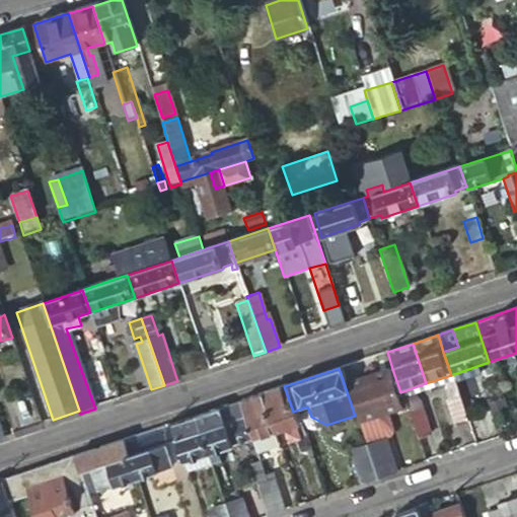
[(405,408),(403,399),(400,392),(392,369),(347,383),(360,423),(385,415),(405,408)]
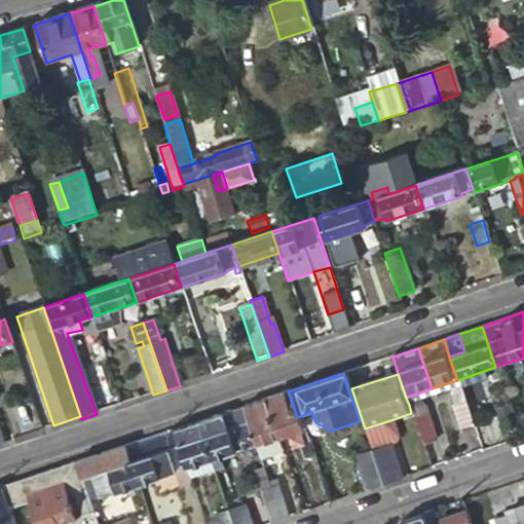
[(459,388),(457,380),(432,388),(434,397),(451,391),(459,388)]
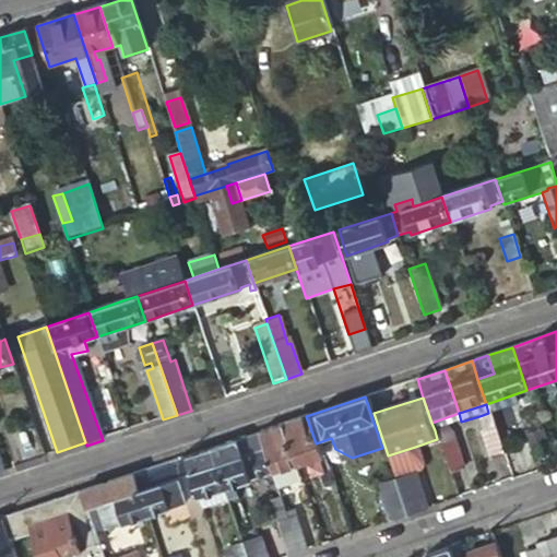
[(461,422),(459,413),(431,423),(435,430),(442,428),(461,422)]
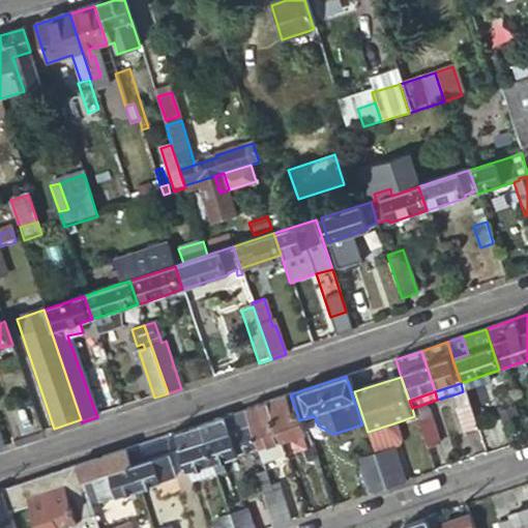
[(477,433),(463,391),(455,394),(451,406),(463,438),(477,433)]
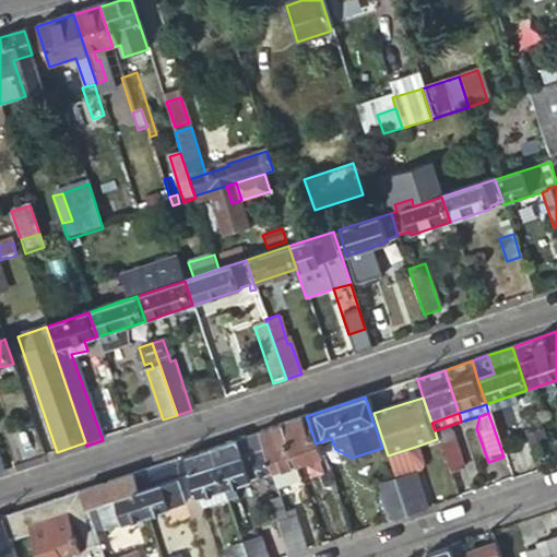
[(316,443),(306,416),(281,425),(295,466),(320,458),(316,443)]
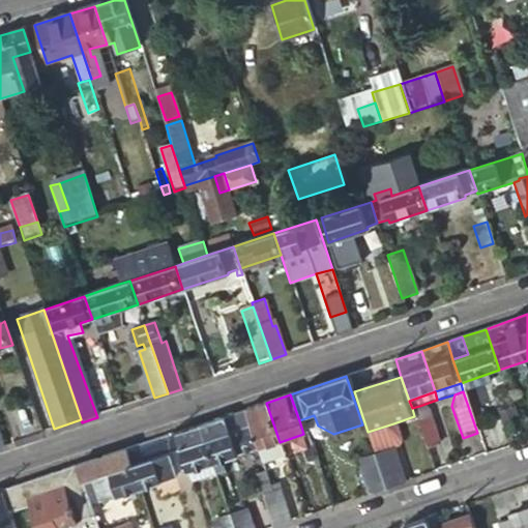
[(280,442),(266,403),(244,410),(257,450),(280,442)]
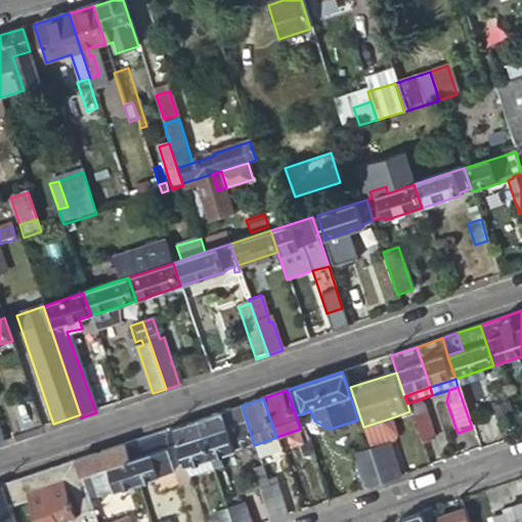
[(422,410),(415,401),(407,403),(409,411),(421,445),(433,441),(422,410)]
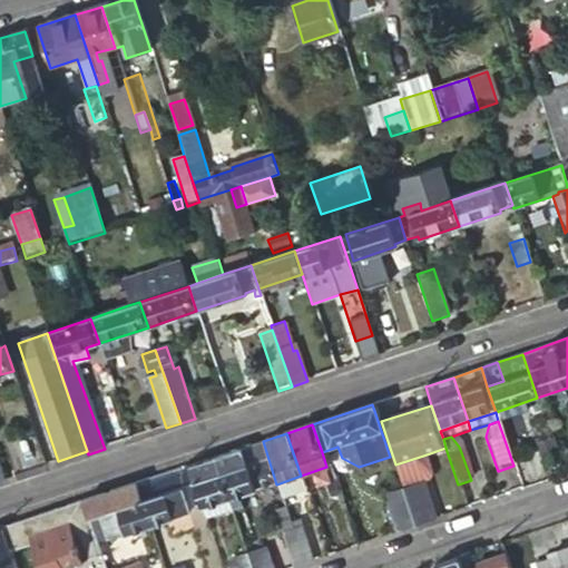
[(276,485),(263,441),(237,449),(243,466),(246,466),(254,491),(274,485),(276,485)]
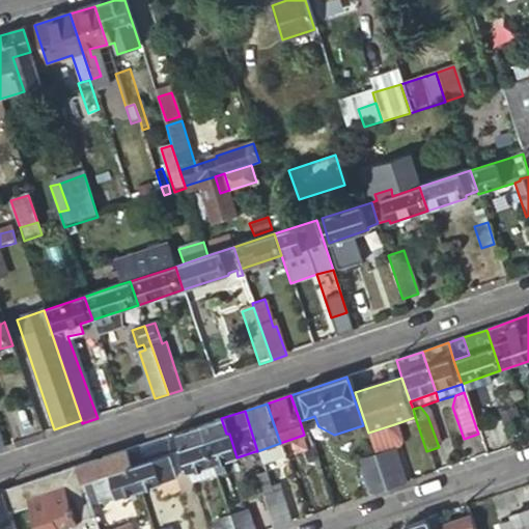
[(226,434),(221,418),(206,423),(198,426),(212,466),(222,463),(237,457),(229,434),(226,434)]
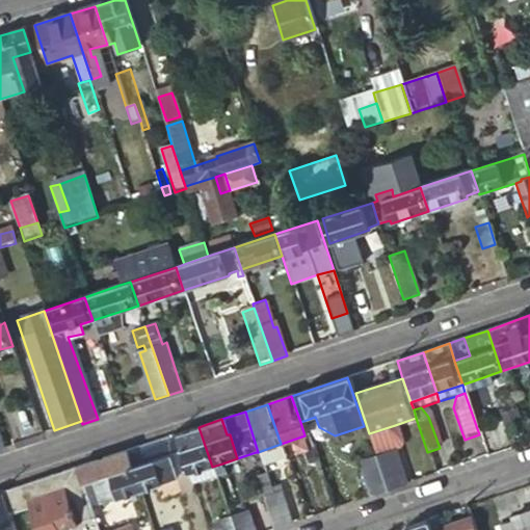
[(402,448),(395,425),(369,433),(377,460),(394,455),(393,453),(399,451),(402,448)]
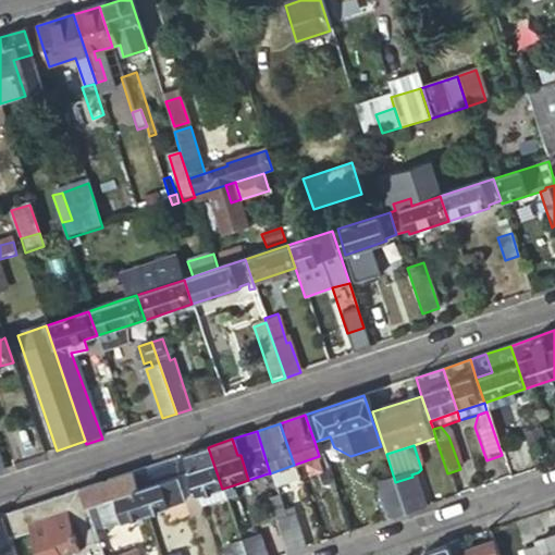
[(222,489),(208,447),(182,456),(188,477),(195,498),(222,489)]
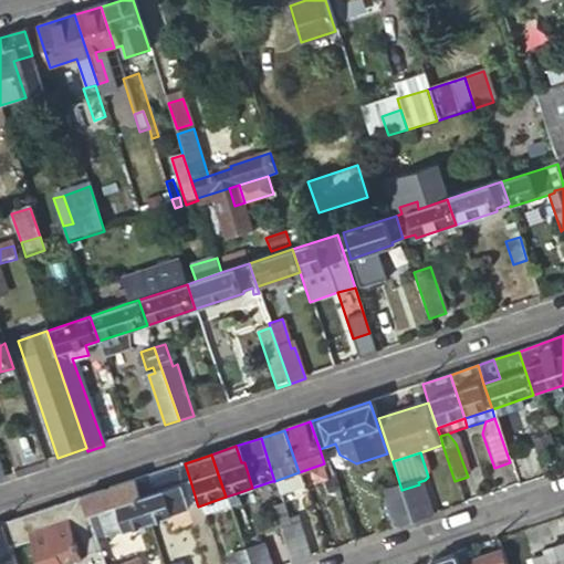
[(191,484),(185,463),(134,480),(149,525),(170,518),(170,515),(198,507),(191,484)]
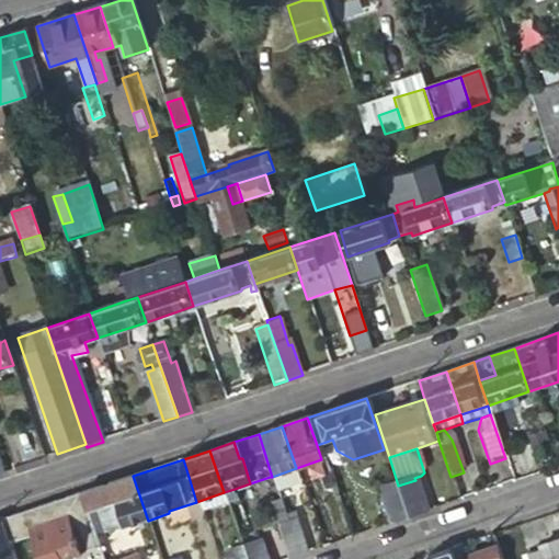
[(301,485),(296,468),(272,477),(270,477),(275,493),(301,485)]
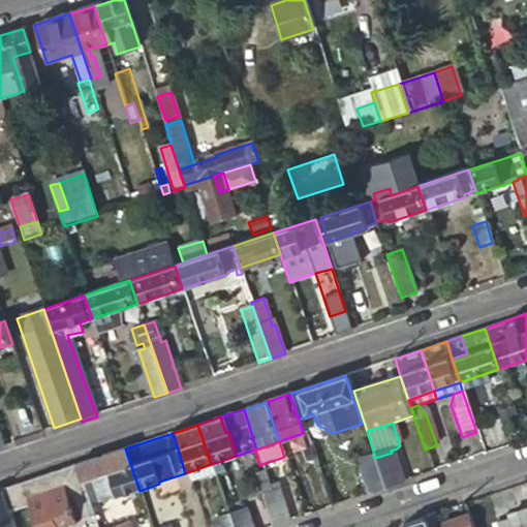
[(140,491),(125,448),(92,460),(98,478),(93,481),(100,501),(118,495),(119,498),(140,491)]
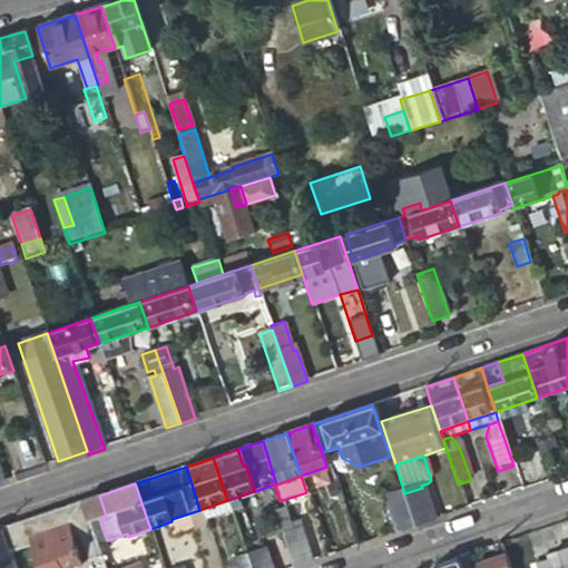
[(413,529),(433,522),(422,488),(404,493),(402,495),(413,529)]
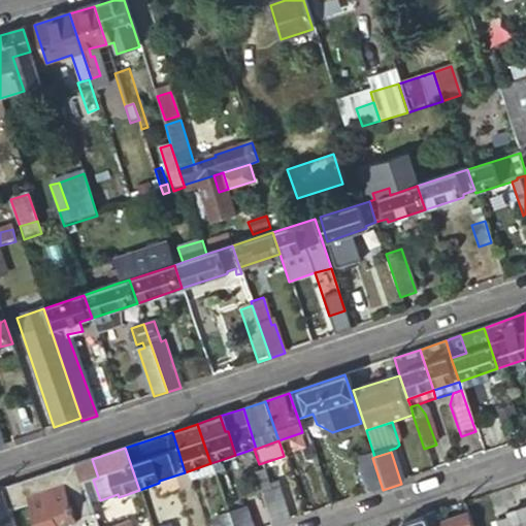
[(366,496),(383,490),(372,458),(355,464),(366,496)]
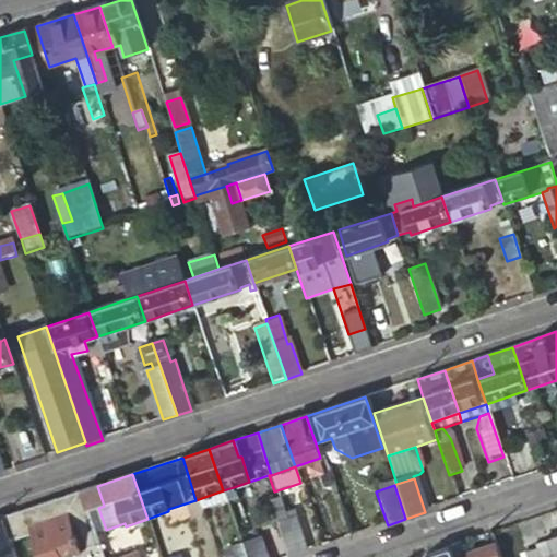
[(104,506),(97,486),(79,493),(93,534),(106,530),(98,508),(104,506)]
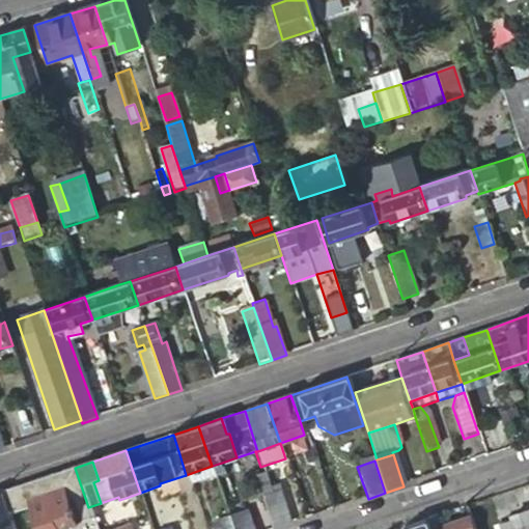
[(222,463),(212,466),(215,476),(225,472),(222,463)]
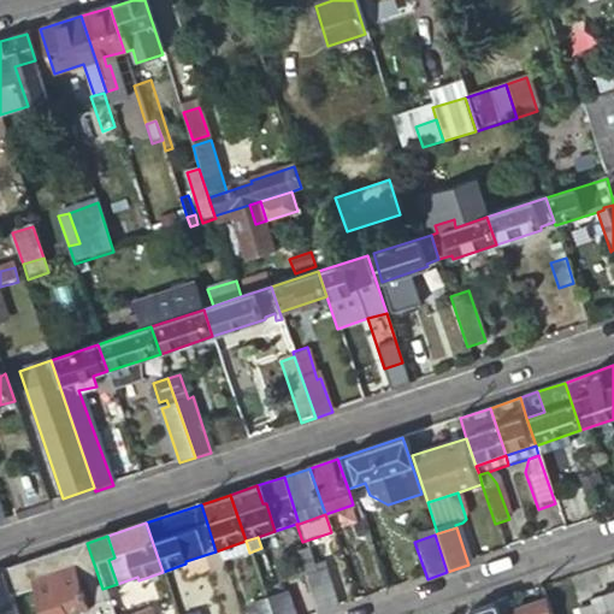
[(249,553),(246,541),(216,551),(219,561),(249,553)]
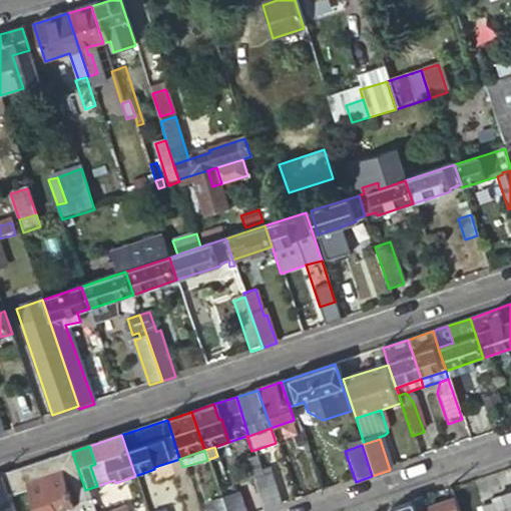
[(85,490),(72,452),(1,475),(9,497),(28,491),(34,510),(60,510),(89,501),(85,490)]
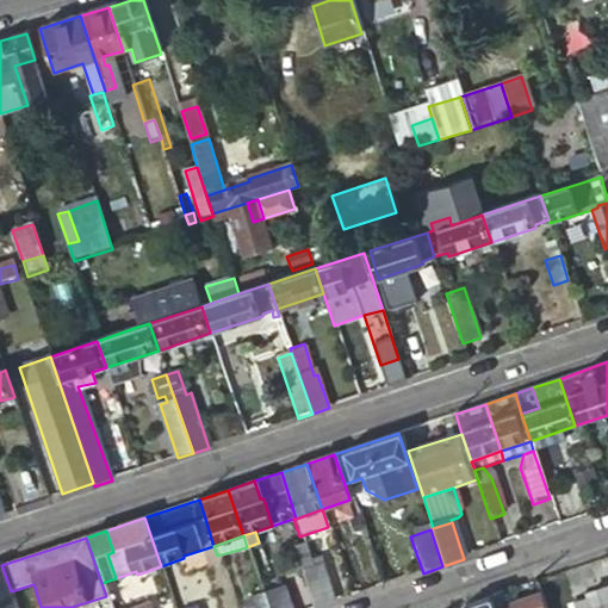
[(311,571),(309,564),(304,551),(295,554),(301,576),(311,571)]
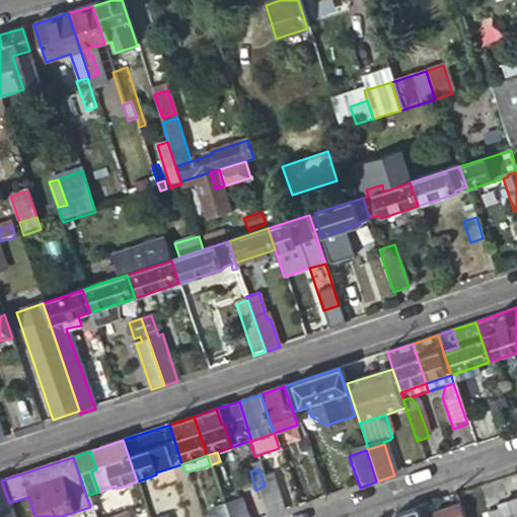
[(275,516),(283,514),(271,476),(263,479),(265,486),(255,490),(265,516),(275,516)]
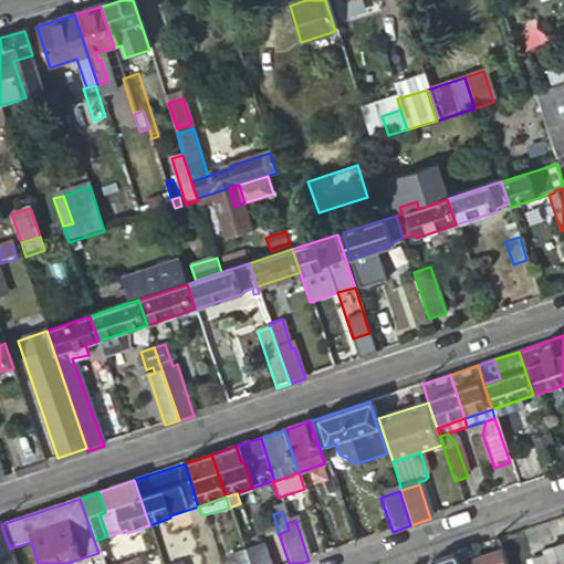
[(0,562),(13,557),(10,549),(1,524),(0,524),(0,562)]
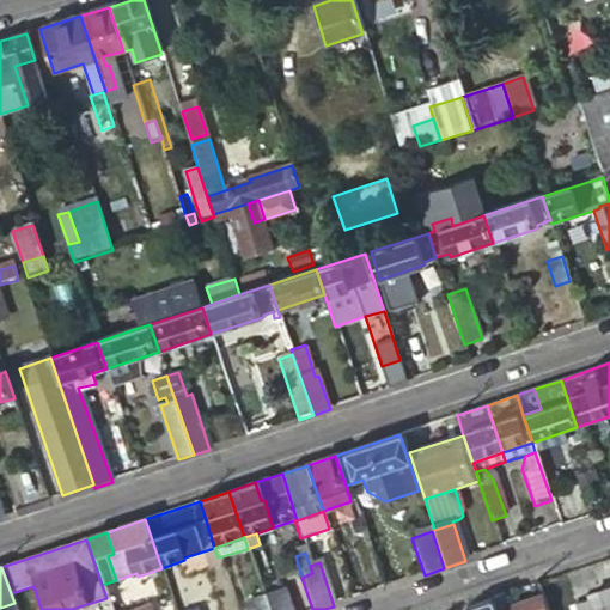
[(609,609),(609,590),(592,596),(593,601),(575,607),(577,609),(609,609)]
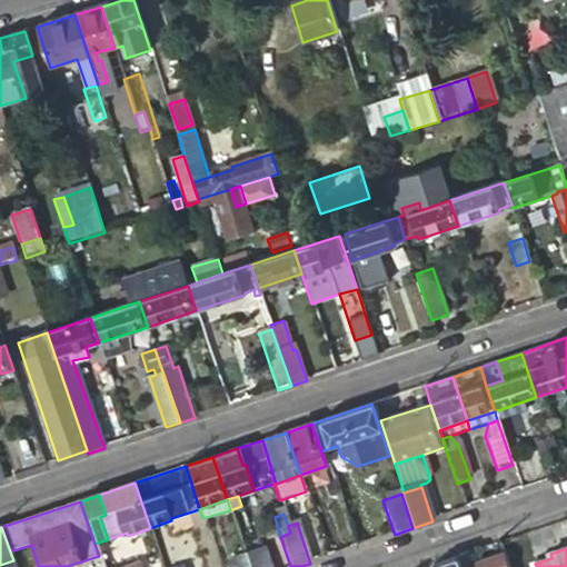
[(267,566),(262,550),(246,556),(248,566),(267,566)]
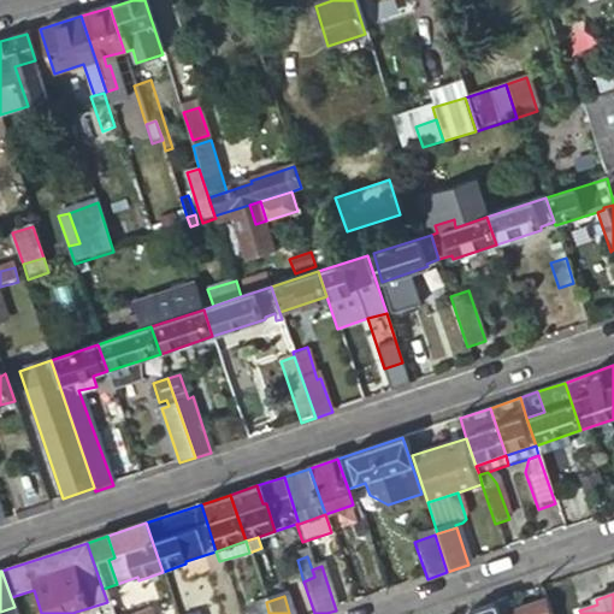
[(269,613),(266,602),(246,609),(247,613),(269,613)]
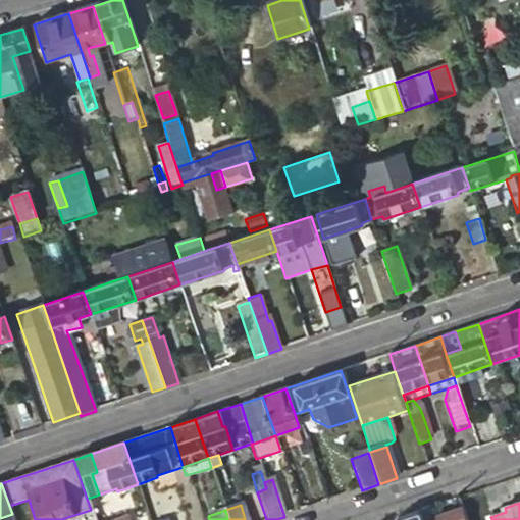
[(420,513),(422,519),(465,519),(463,510),(433,519),(430,510),(420,513)]
